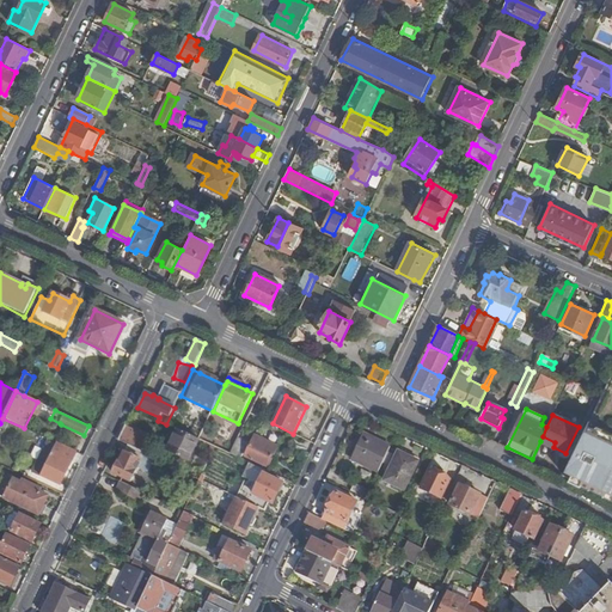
[(611,497),(611,434),(587,422),(563,475),(611,497)]
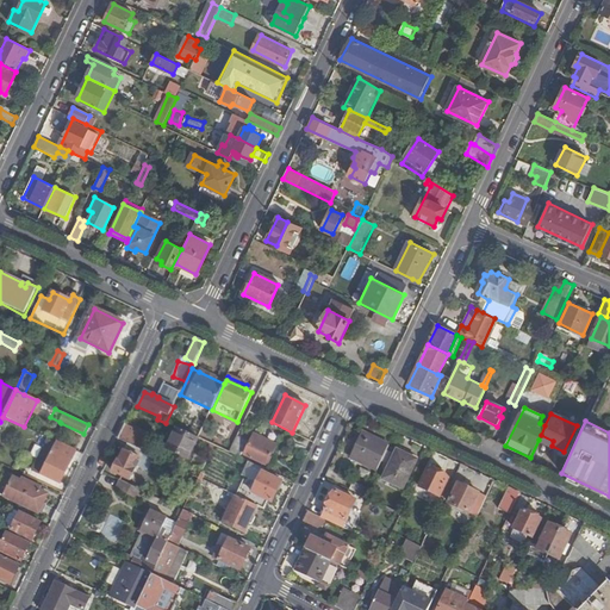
[(153,439),(125,425),(118,440),(126,443),(144,452),(147,452),(153,439)]
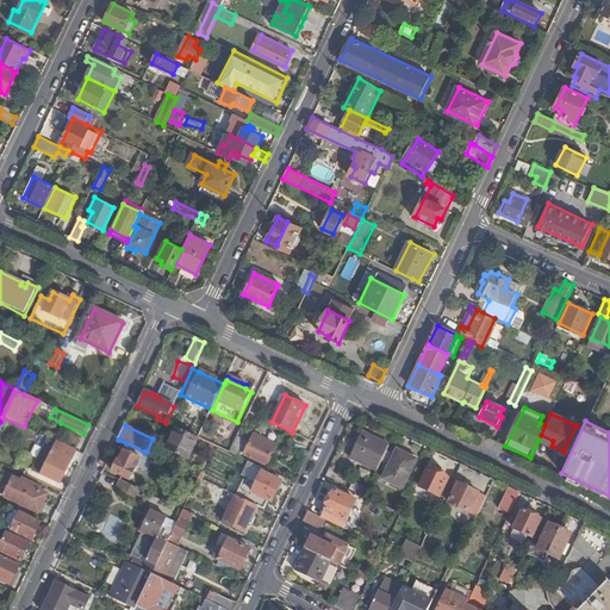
[(198,439),(178,428),(168,449),(188,459),(198,439)]
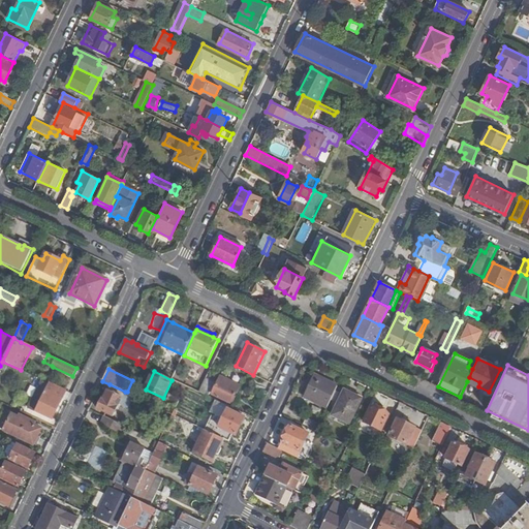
[(325,408),(336,386),(314,376),(304,398),(325,408)]
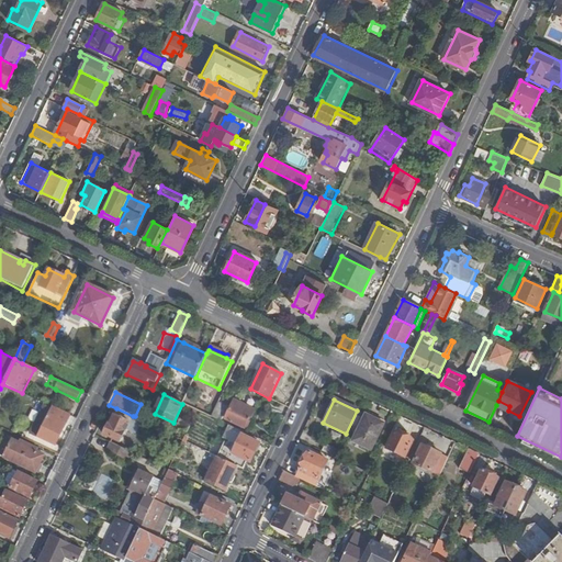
[(226,419),(246,428),(255,411),(234,401),(226,419)]
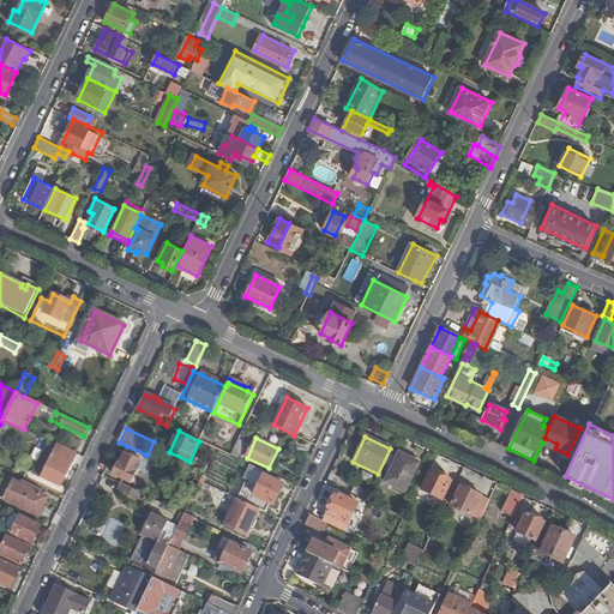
[(545,438),(542,443),(555,449),(557,444),(545,438)]
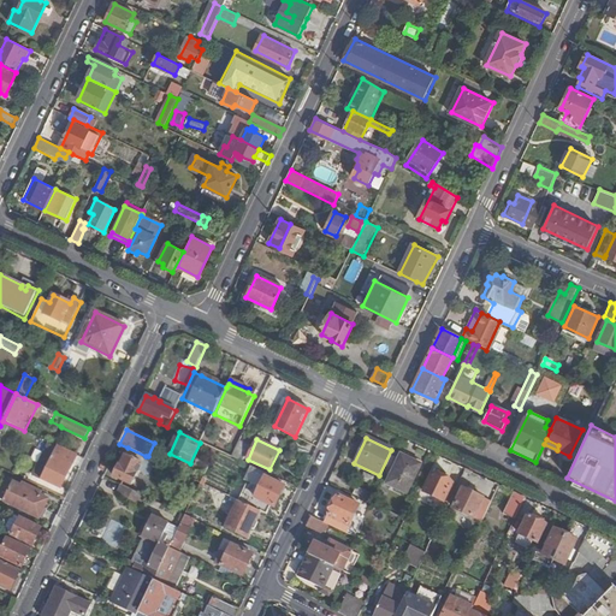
[(250,445),(241,442),(232,458),(242,462),(250,445)]
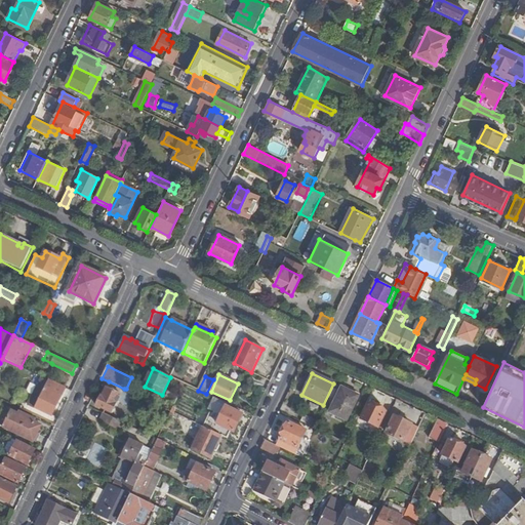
[(51,416),(65,389),(41,377),(28,405),(51,416)]
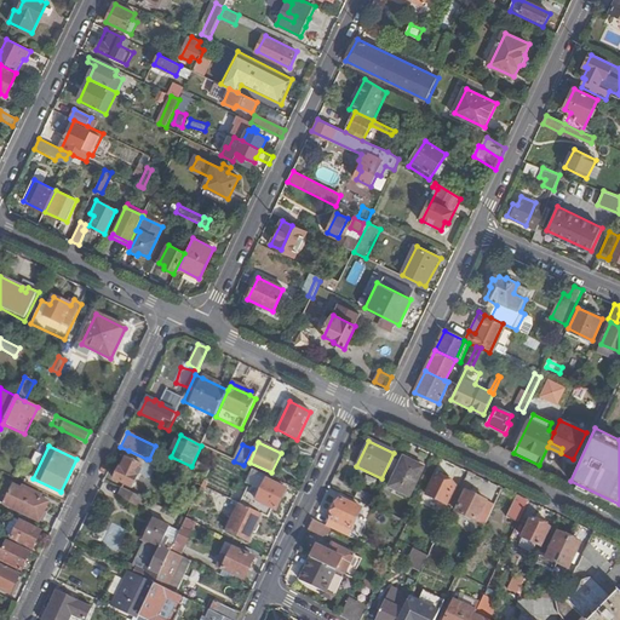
[(147,459),(128,451),(115,478),(133,488),(141,474),(147,459)]
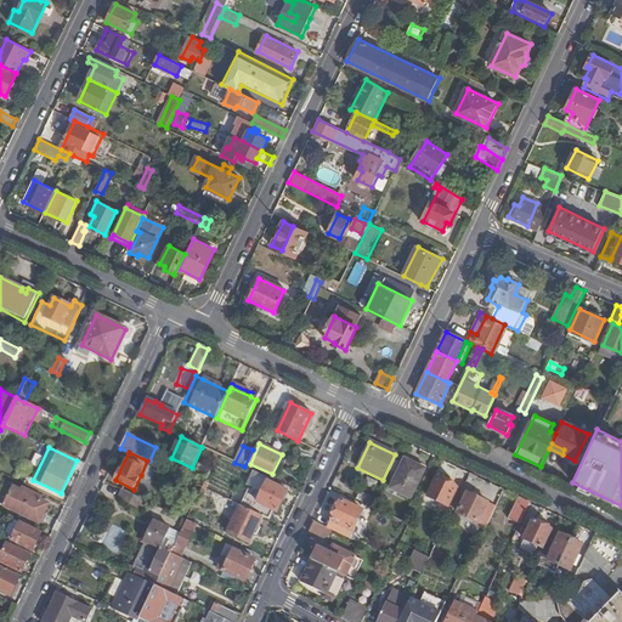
[(411,498),(425,469),(405,459),(390,490),(411,498)]
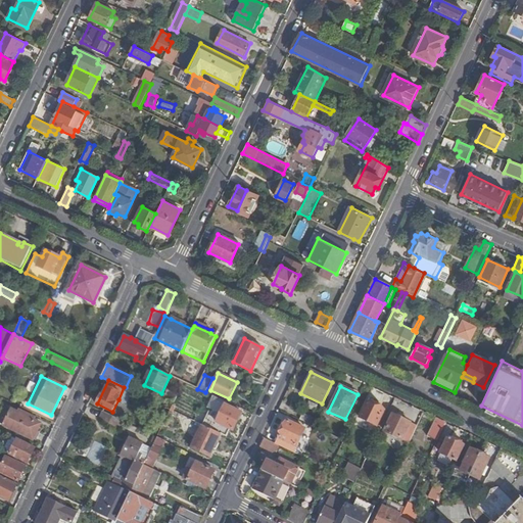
[(133,391),(126,387),(124,387),(119,399),(127,403),(133,391)]
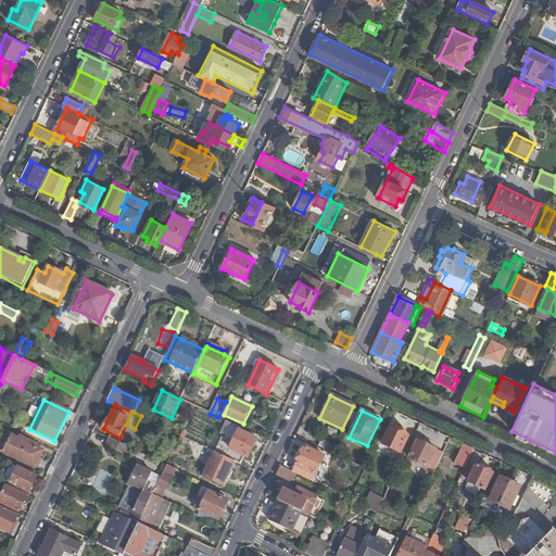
[(400,453),(408,437),(391,428),(382,444),(400,453)]
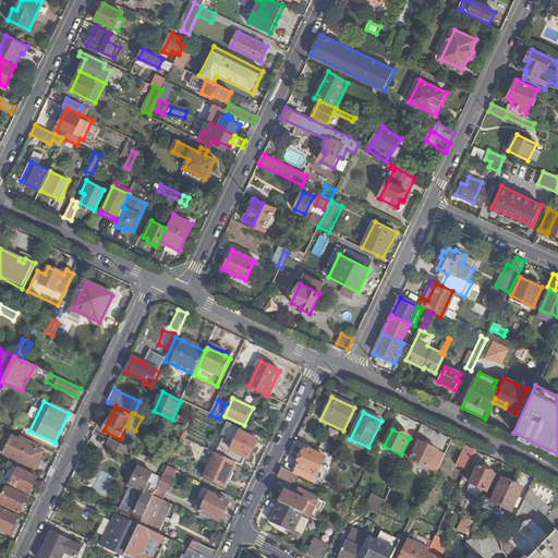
[(237,462),(243,465),(246,459),(250,460),(258,441),(240,433),(228,459),(237,462)]
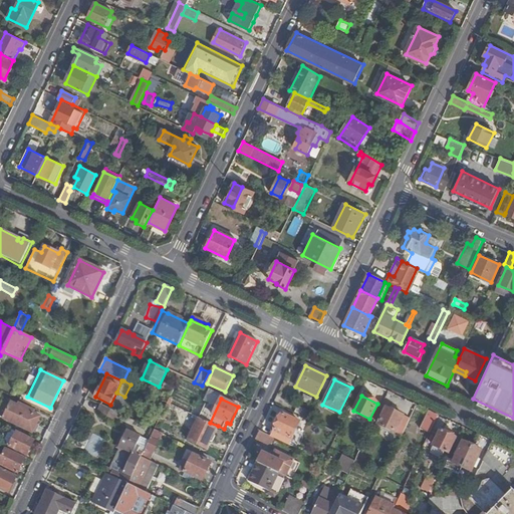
[(3,418),(32,432),(40,417),(10,402),(3,418)]
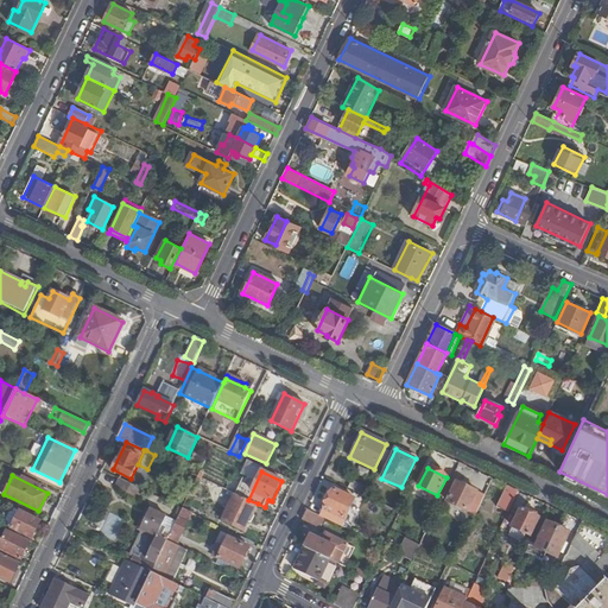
[(141,501),(146,491),(119,477),(115,488),(141,501)]
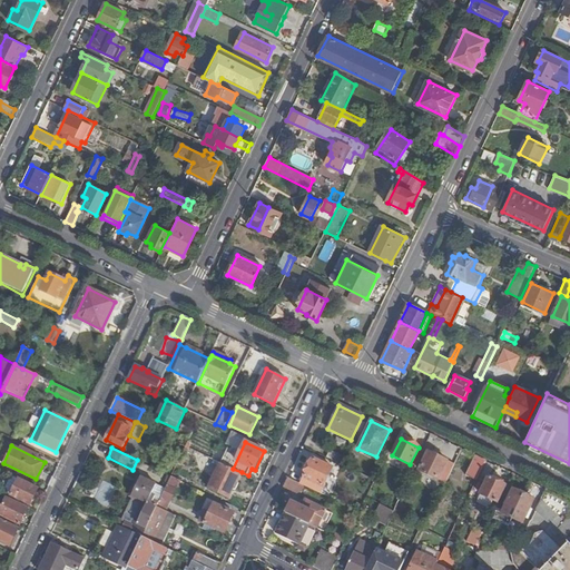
[(330,452),(327,459),(340,464),(343,459),(330,452)]
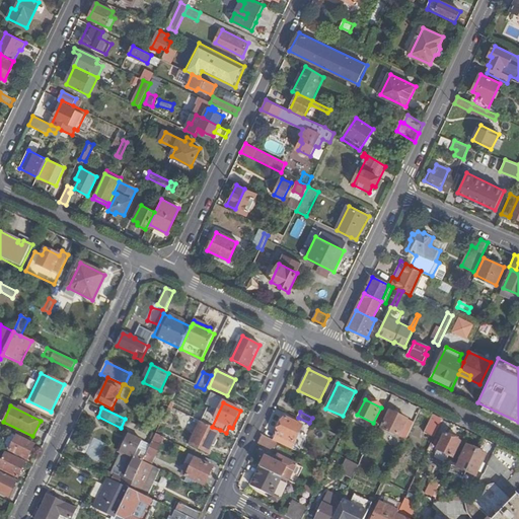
[(398,437),(406,420),(390,412),(382,429),(398,437)]
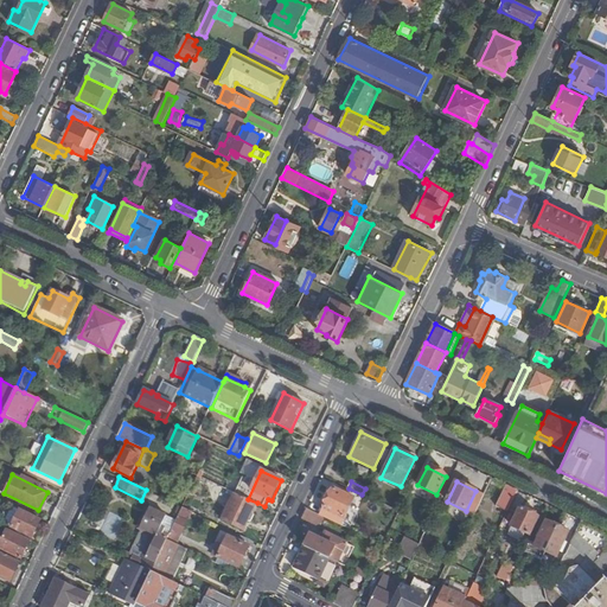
[(508,512),(518,491),(506,486),(497,508),(508,512)]
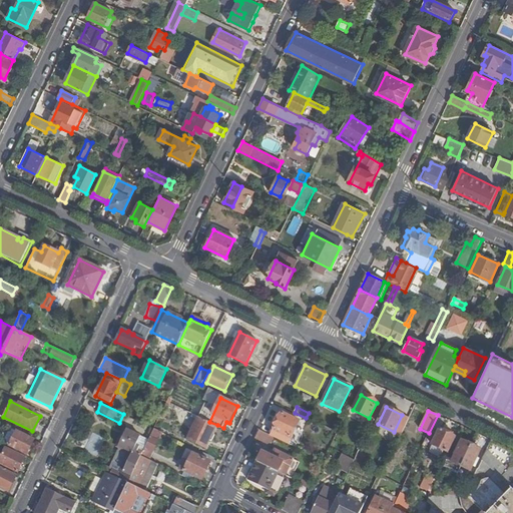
[(282,413),(271,436),(281,441),(284,436),(290,438),(299,421),(282,413)]
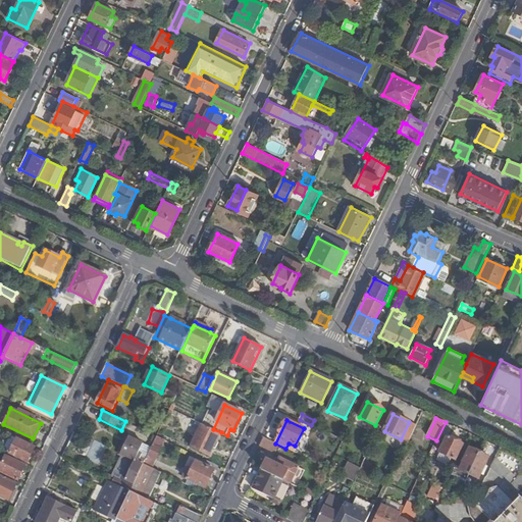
[(221,432),(213,429),(204,425),(192,448),(210,456),(221,432)]
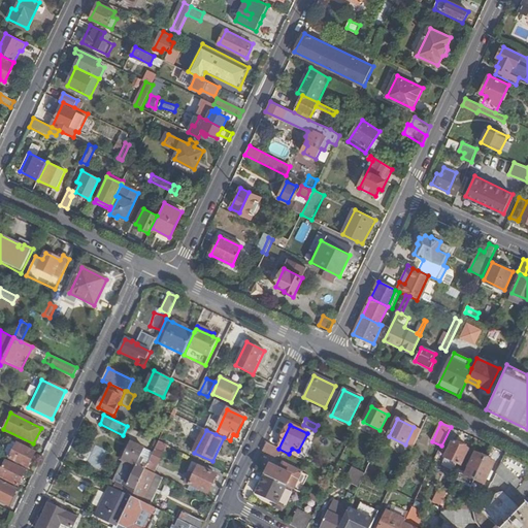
[(4,455),(28,467),(35,453),(10,441),(4,455)]
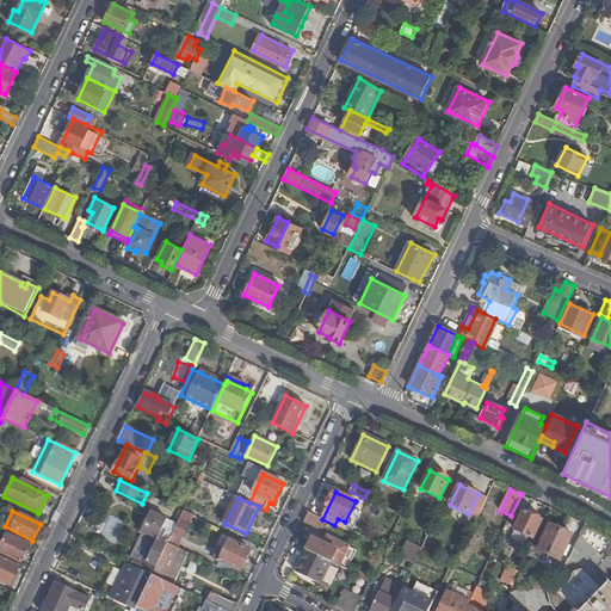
[(179,548),(195,516),(185,511),(171,539),(170,543),(179,548)]
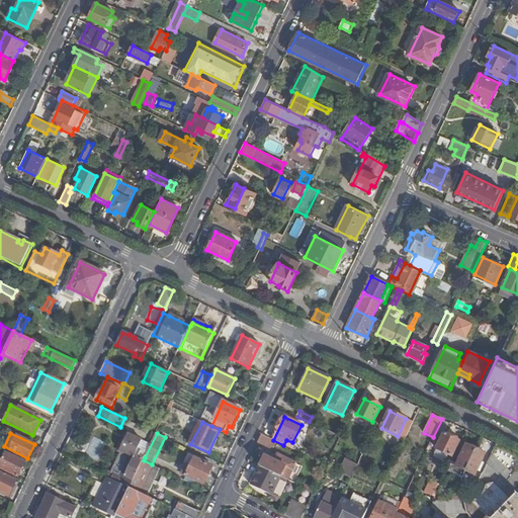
[(451,457),(458,441),(443,434),(436,449),(451,457)]
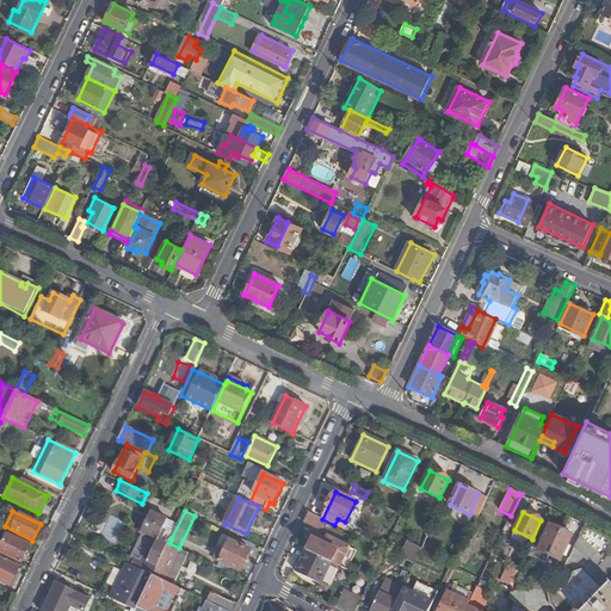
[(322,519),(309,513),(304,523),(318,529),(322,519)]
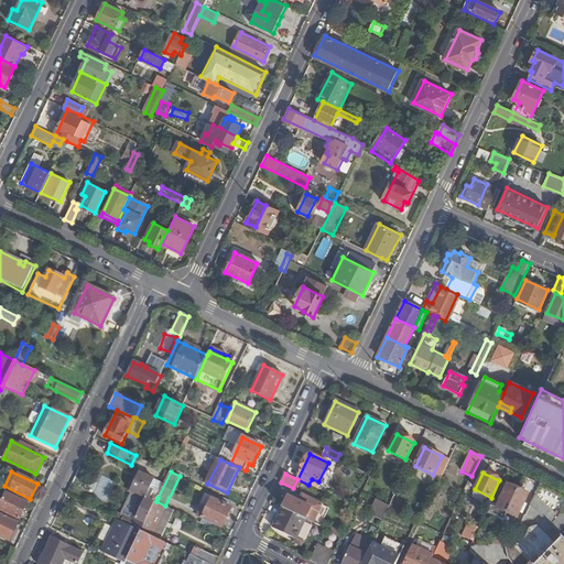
[(497,508),(507,513),(518,489),(508,485),(497,508)]
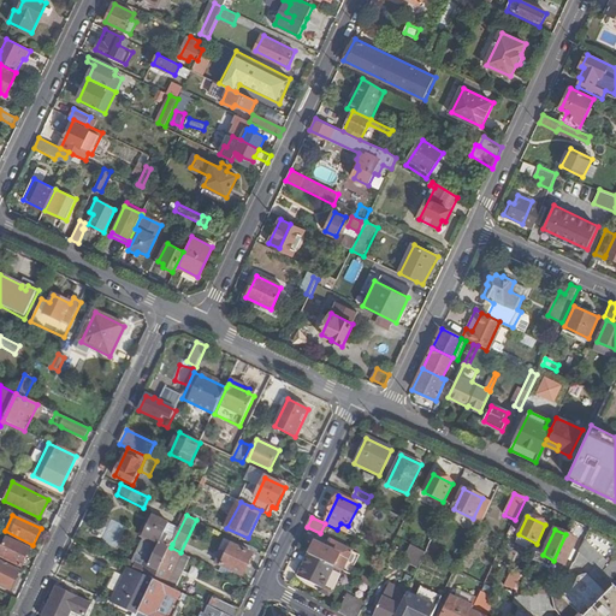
[(566,534),(554,561),(564,566),(576,540),(566,534)]
